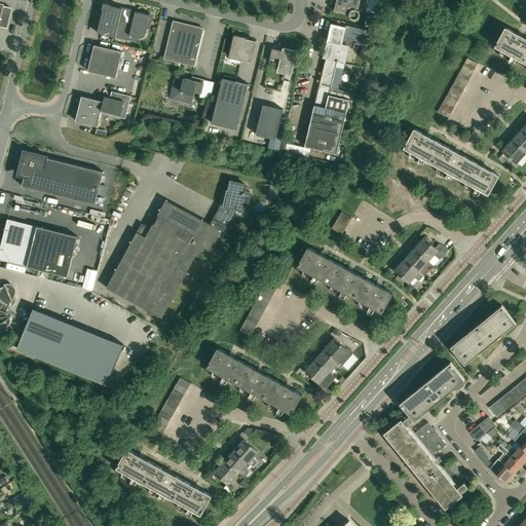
[(337,0),(336,9),(349,12),(349,13),(349,14),(349,15),(350,16),(350,17),(351,17),(351,19),(352,19),(353,19),(354,20),(355,19),(357,19),(358,19),(359,17),(359,16),(360,15),(360,14),(360,13),(360,12),(360,11),(359,10),(358,10),(358,9),(357,9),(359,0),(337,0)]
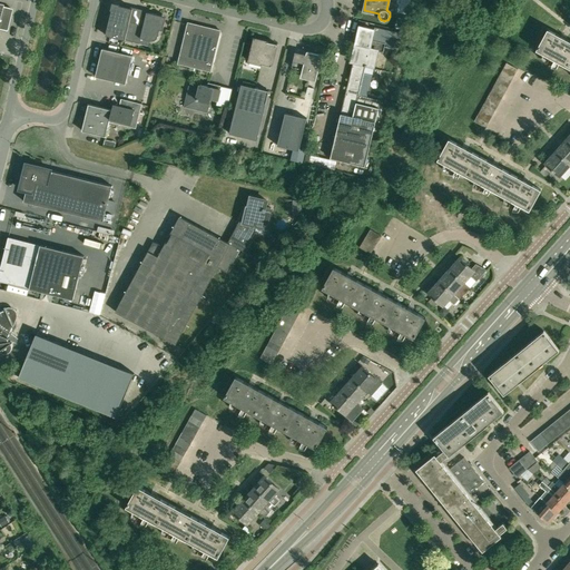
[(166,17),(125,7),(119,6),(117,6),(116,6),(114,7),(112,9),(111,10),(106,36),(139,43),(140,38),(150,40),(153,40),(155,40),(156,39),(158,36),(159,30),(163,30),(166,17)]
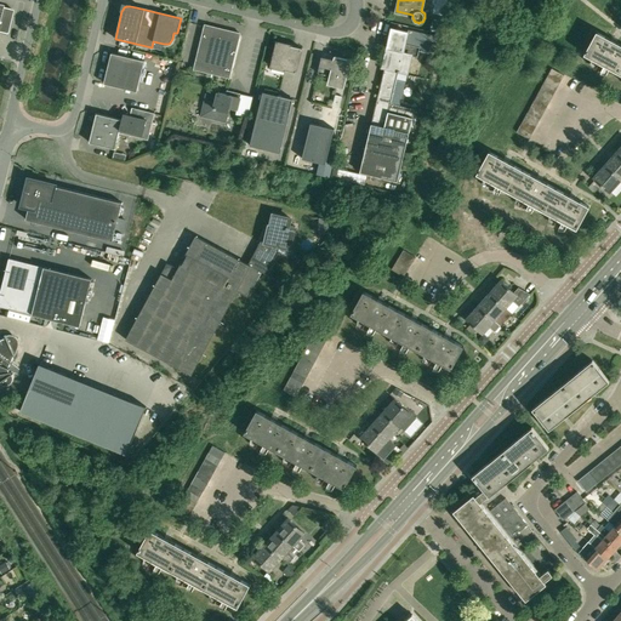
[(193,69),(229,79),(240,35),(204,27),(193,69)]
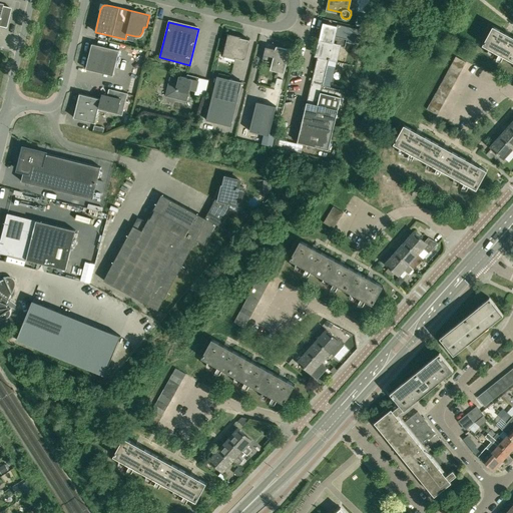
[(318,55),(297,143),(298,143),(298,142),(329,149),(338,109),(343,90),(331,88),(338,60),(337,60),(340,46),(345,47),(347,41),(355,43),(355,40),(357,33),(358,29),(337,24),(337,27),(324,24),(320,40),(317,55),(318,55)]
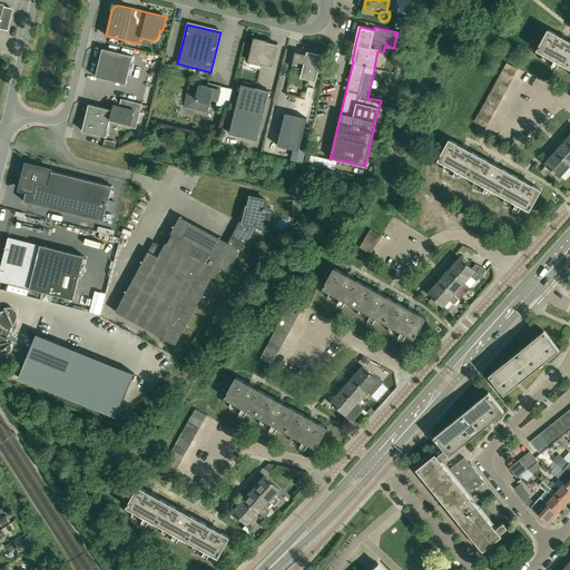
[(567,67),(569,60),(569,41),(548,29),(537,50),(567,67)]
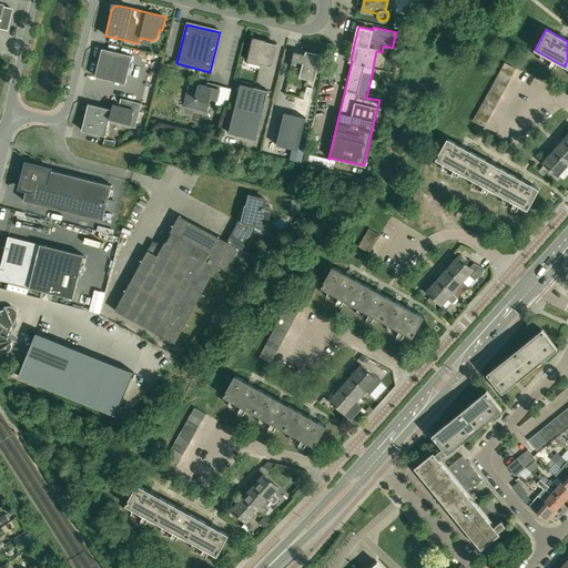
[(276,44),(267,42),(253,39),(247,61),(271,67),(276,44)]
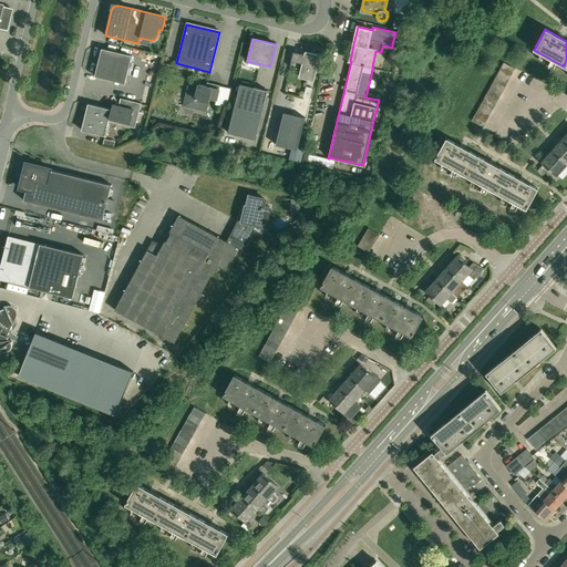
[(102,49),(95,76),(124,83),(124,84),(125,84),(132,55),(131,55),(102,49)]
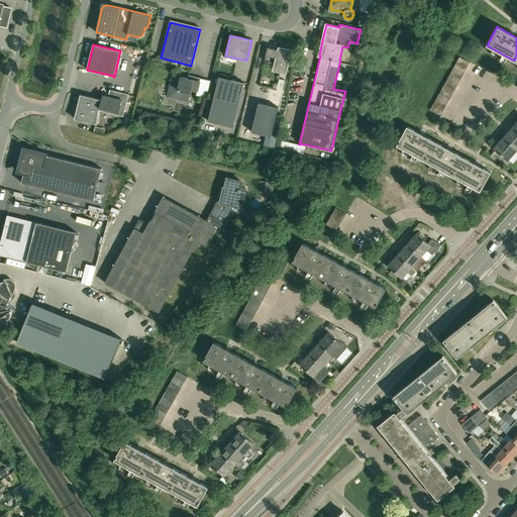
[(286,74),(291,56),(291,53),(292,49),(278,46),(278,49),(268,47),(265,61),(275,63),(273,70),(286,74)]
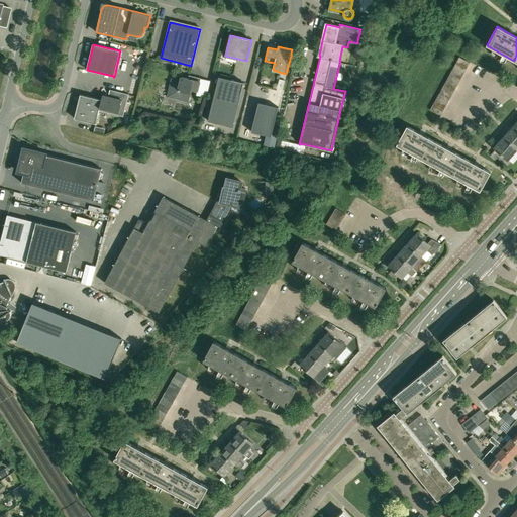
[(456,62),(467,68),(470,63),(459,57),(456,62)]
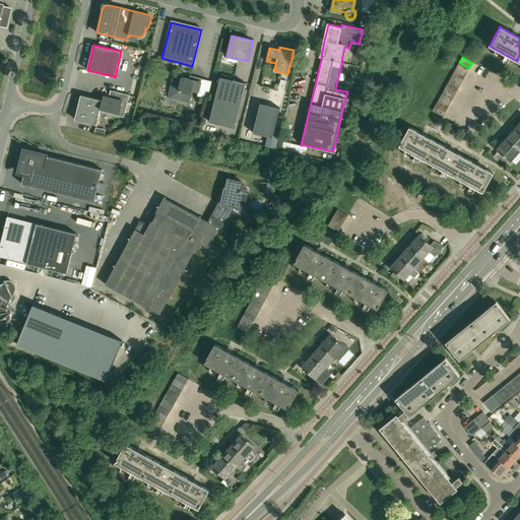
[(466,73),(469,68),(459,62),(456,68),(466,73)]
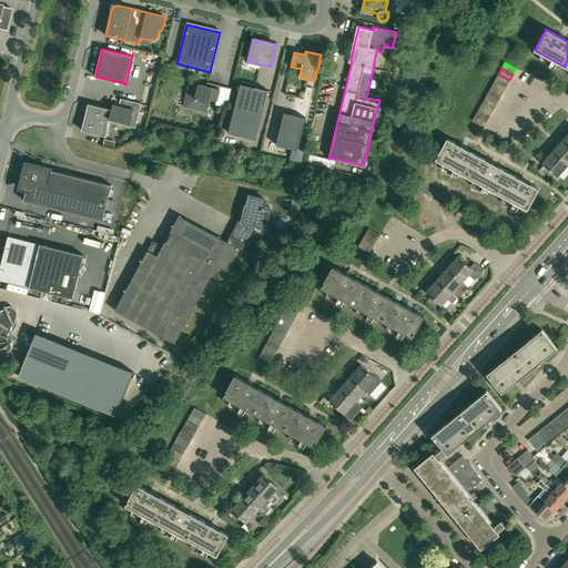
[(506,85),(509,80),(498,74),(495,80),(506,85)]
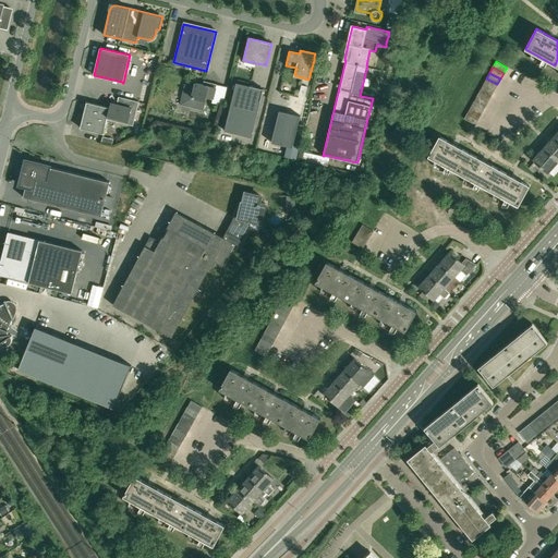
[(495,91),(497,84),(486,79),(483,84),(495,91)]
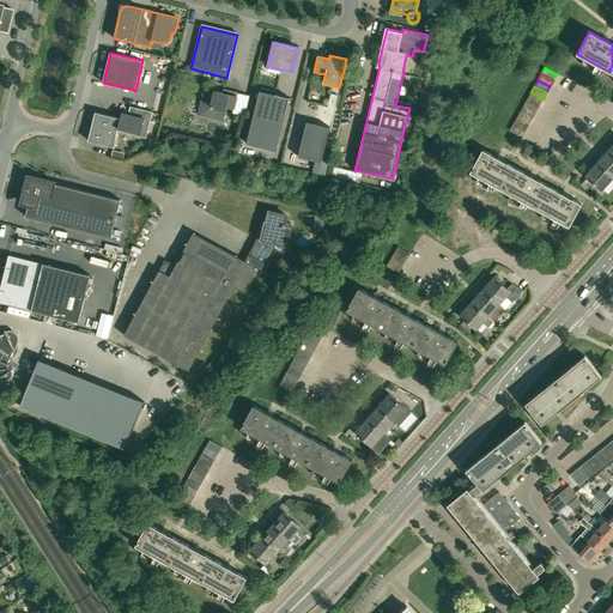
[(204,92),(200,109),(204,116),(223,121),(226,107),(234,108),(238,92),(229,90),(229,95),(216,91),(214,95),(204,92)]
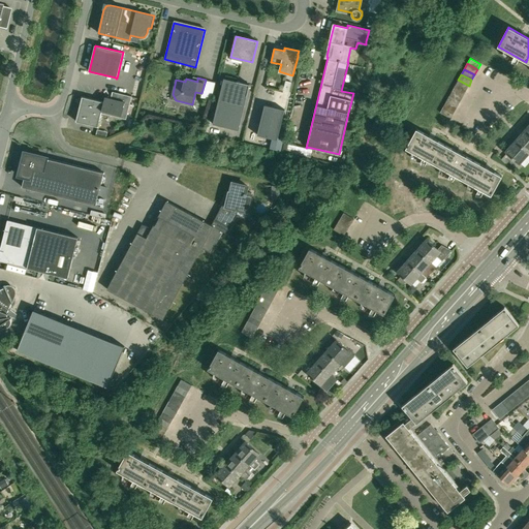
[(213,124),(239,130),(250,84),(223,78),(213,124)]
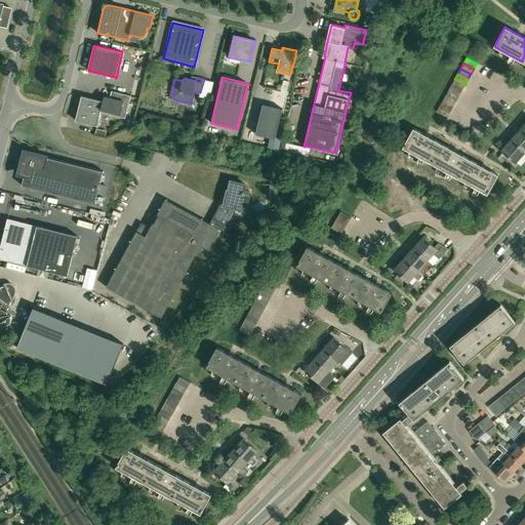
[(462,90),(466,85),(454,79),(452,84),(462,90)]
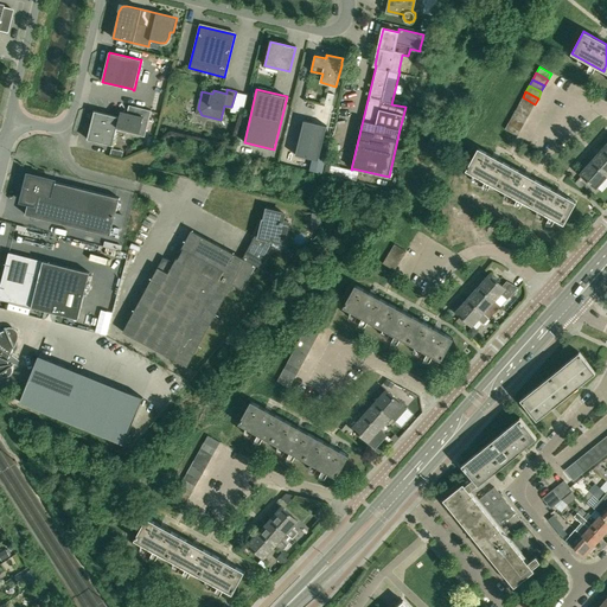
[(331,107),(334,94),(327,93),(325,106),(331,107)]
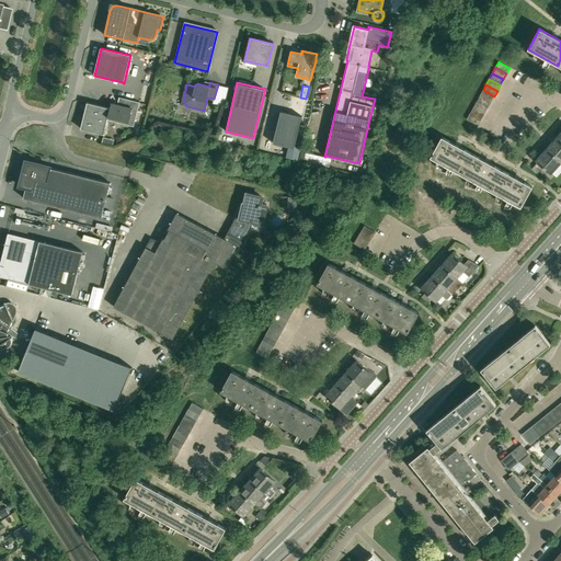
[(491,102),(494,96),(483,90),(480,95),(491,102)]
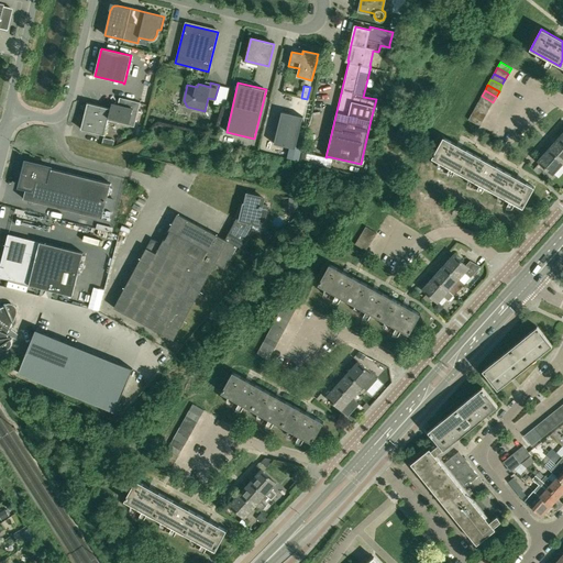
[(489,108),(493,102),(482,96),(478,101),(489,108)]
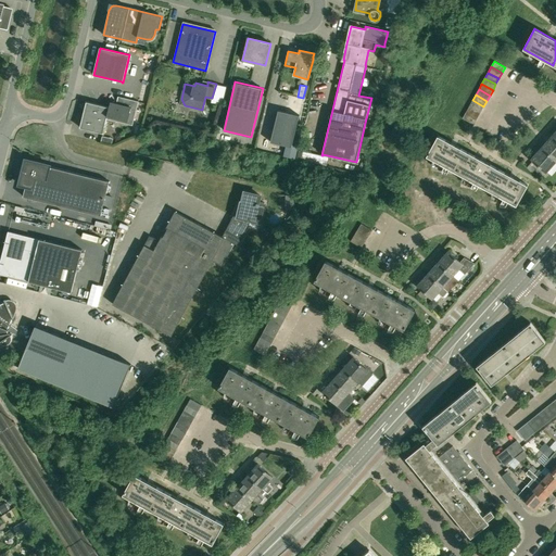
[(133,125),(138,101),(118,97),(115,109),(87,101),(80,127),(103,134),(106,118),(133,125)]
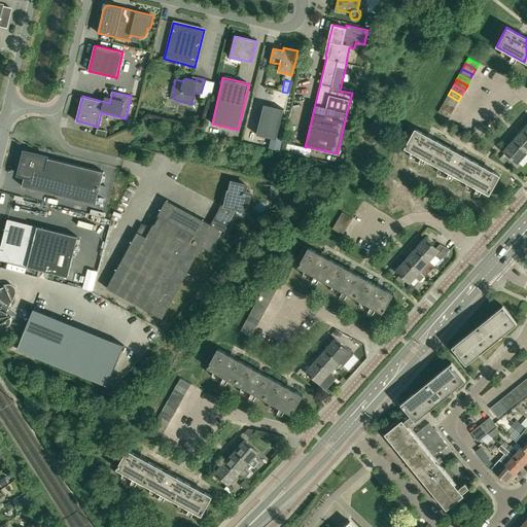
[(455,106),(458,101),(448,95),(445,101),(455,106)]
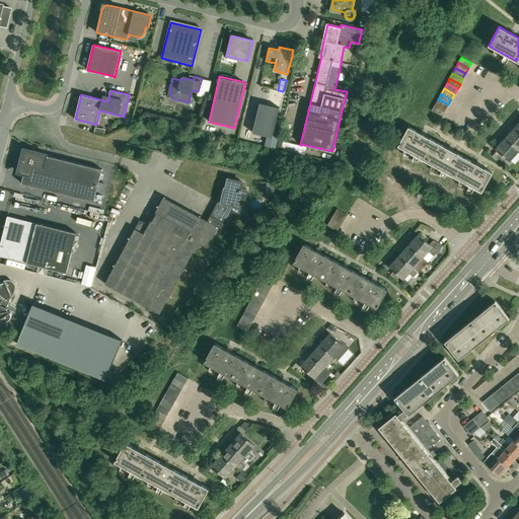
[(445,109),(448,104),(438,99),(435,104),(445,109)]
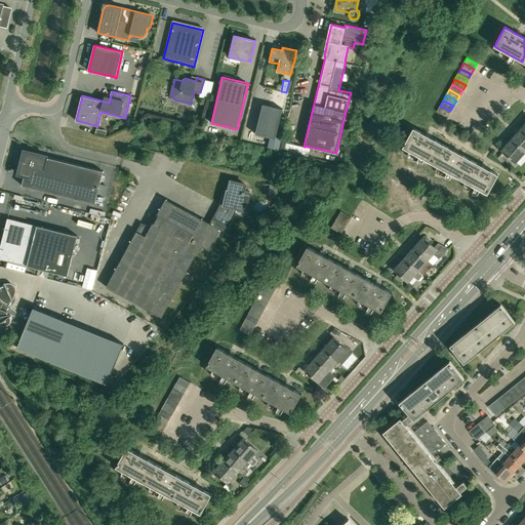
[(282,109),(263,105),(255,134),(275,138),(282,109)]
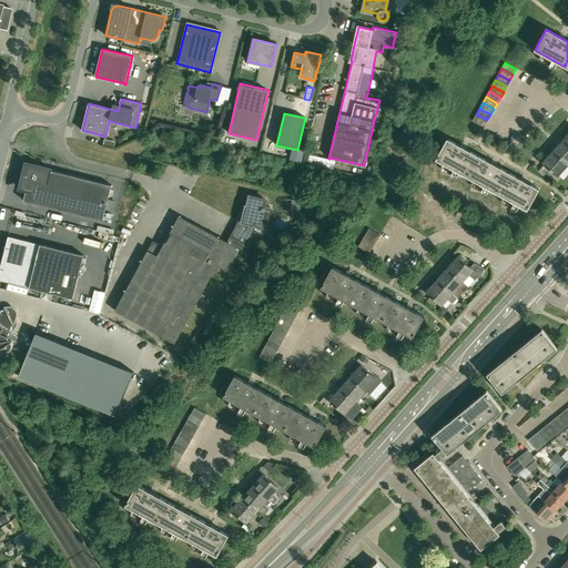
[(484,127),(487,120),(476,114),(473,121),(484,127)]
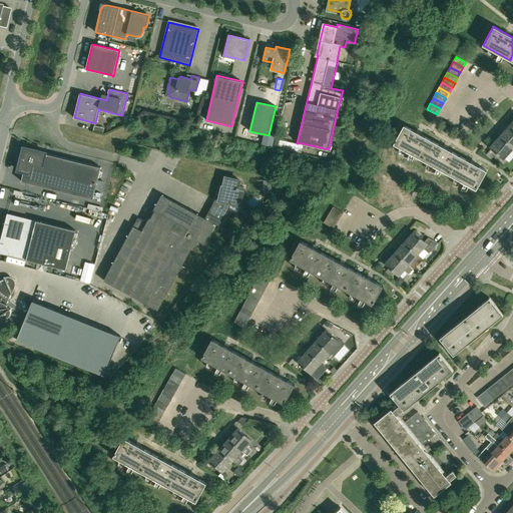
[(421,158),(432,140),(404,125),(394,143),(421,158)]
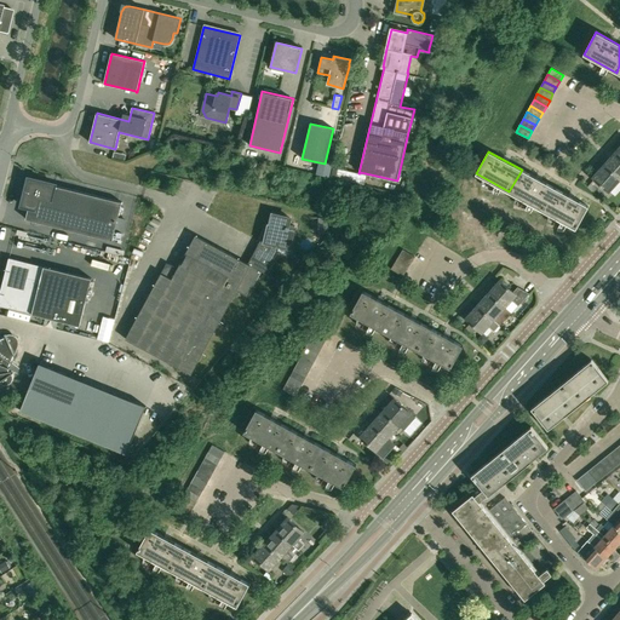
[(619,178),(619,155),(615,151),(604,164),(619,178)]
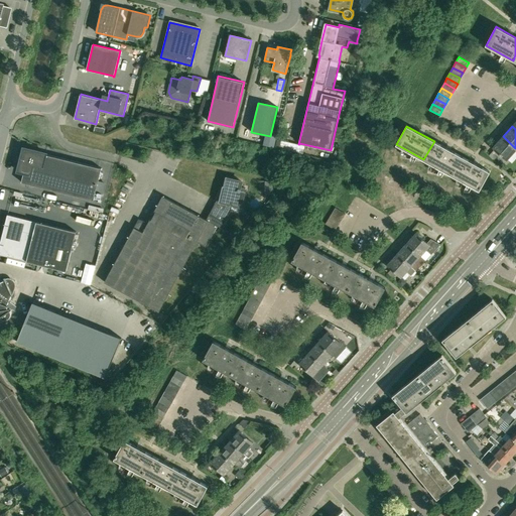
[(507,159),(515,148),(503,136),(493,147),(507,159)]
